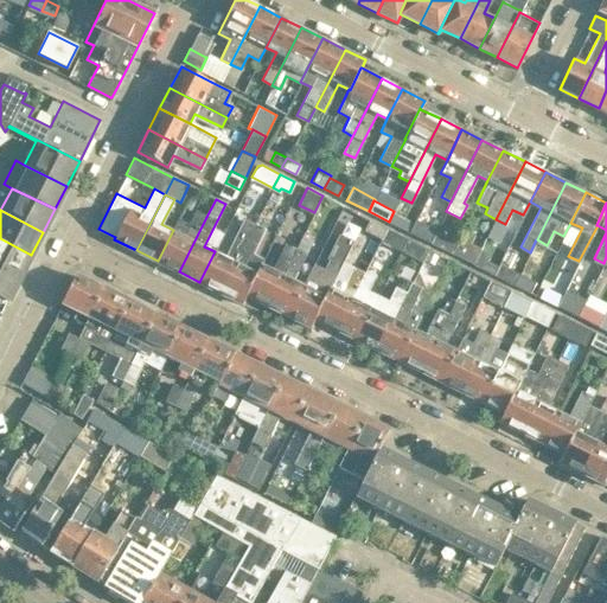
[(173,230),(158,261),(179,271),(206,217),(196,211),(189,224),(179,219),(173,230)]
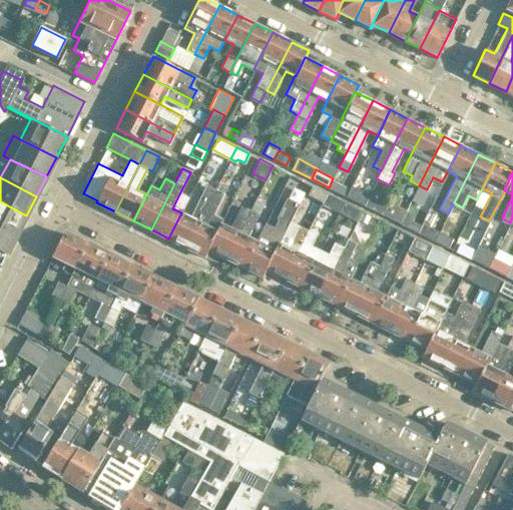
[(333,178),(329,187),(347,195),(351,188),(351,187),(333,178)]
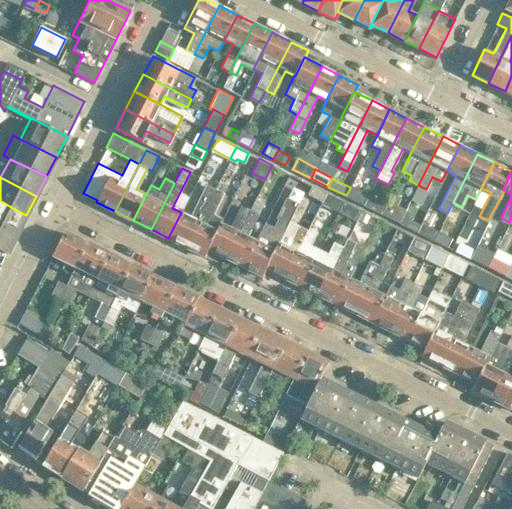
[(181,212),(168,238),(185,246),(214,188),(206,184),(190,216),(181,212)]
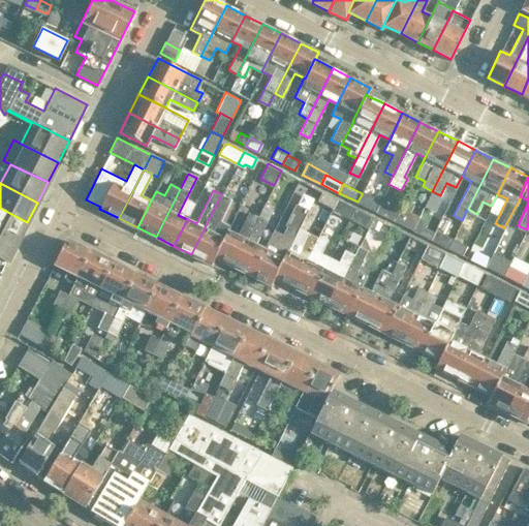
[(362,193),(362,194),(358,202),(375,211),(380,200),(380,199),(364,190),(362,193)]
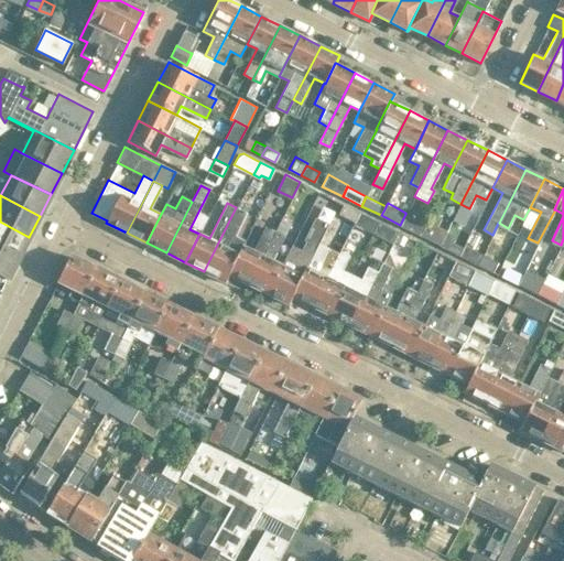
[(338,213),(354,222),(359,212),(343,204),(338,213)]
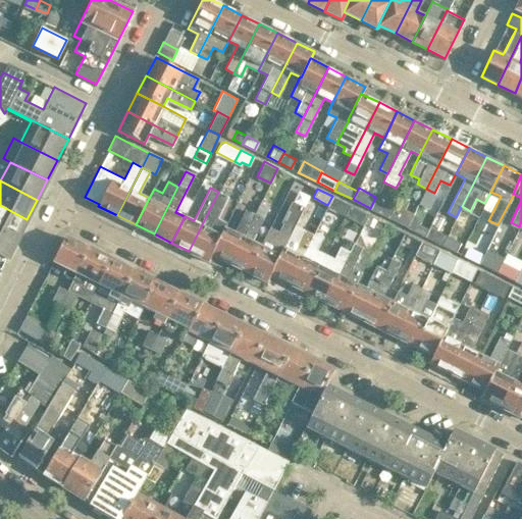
[(218,192),(189,251),(208,260),(212,253),(225,227),(227,223),(217,218),(227,197),(218,192)]
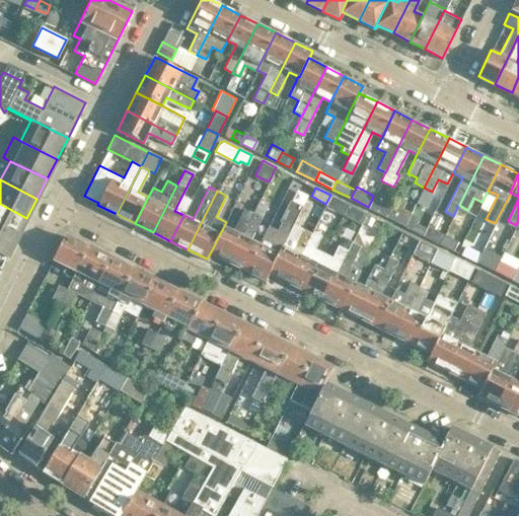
[(324,205),(343,214),(348,204),(330,195),(325,204),(324,205)]
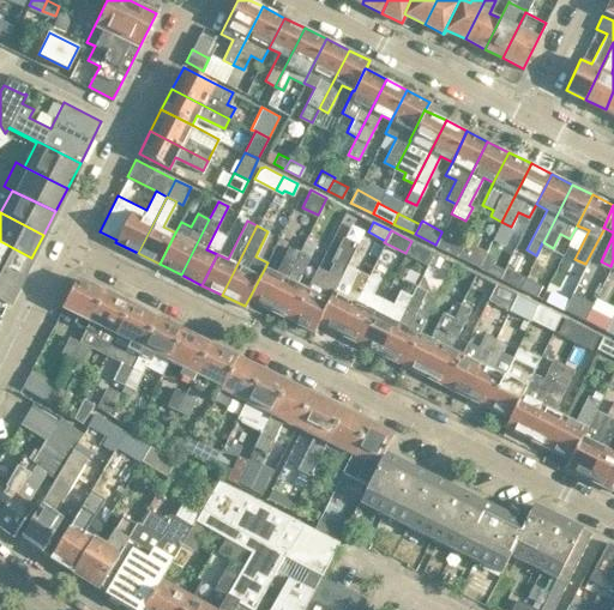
[(463,243),(441,233),(435,245),(457,255),(463,243)]
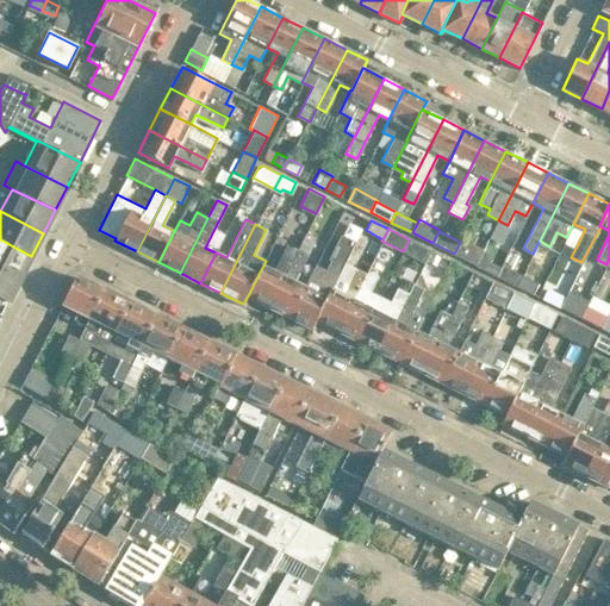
[(290,317),(305,286),(294,281),(307,255),(315,241),(305,236),(298,250),(269,306),(290,317)]
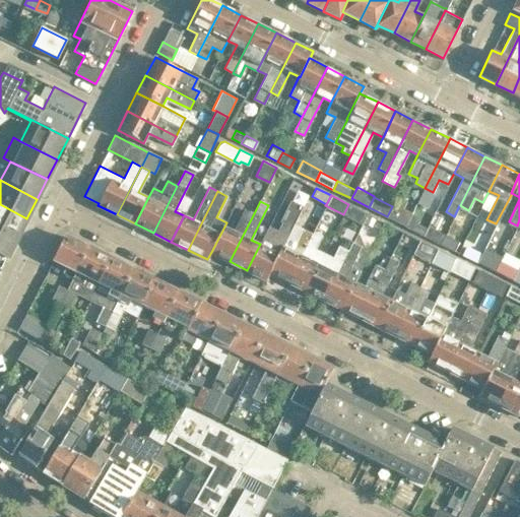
[(260,244),(247,270),(266,279),(269,272),(283,247),(284,246),(297,220),(302,209),(289,203),(279,222),(281,223),(277,230),(270,225),(260,244)]
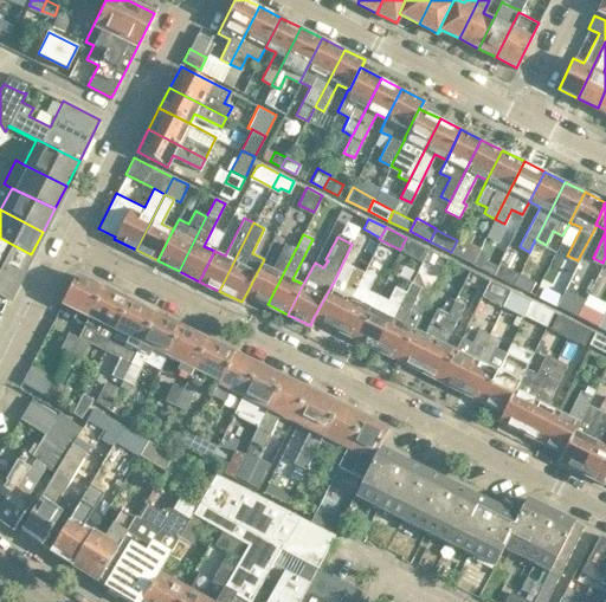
[(0,266),(20,277),(31,254),(0,238),(0,266)]
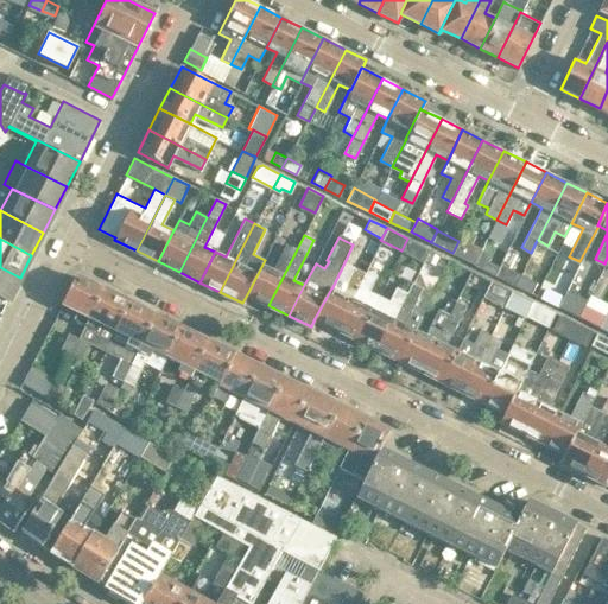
[(428,248),(407,239),(401,250),(422,261),(428,248)]
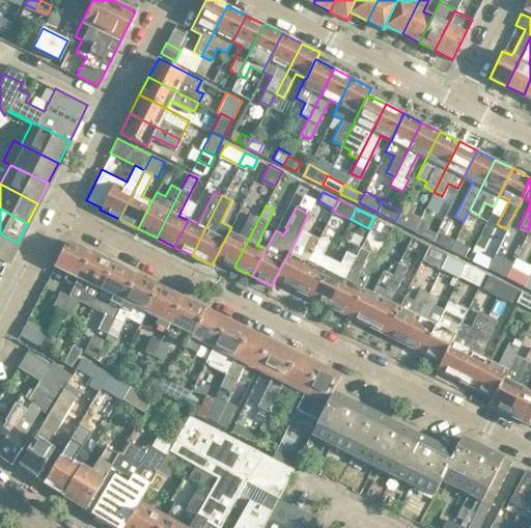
[(414,230),(418,223),(420,219),(400,209),(400,211),(395,221),(414,230)]
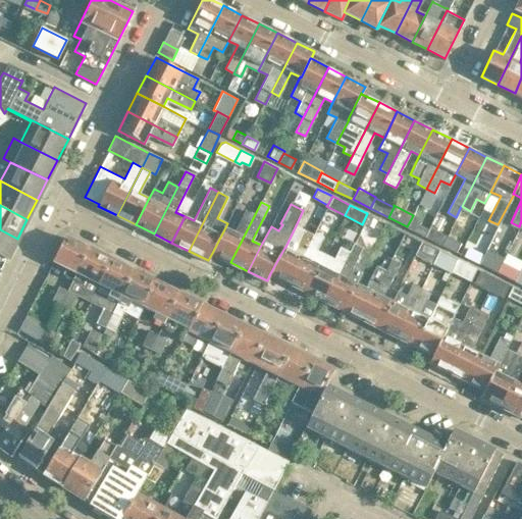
[(230,262),(255,214),(246,210),(235,231),(225,227),(212,253),(230,262)]
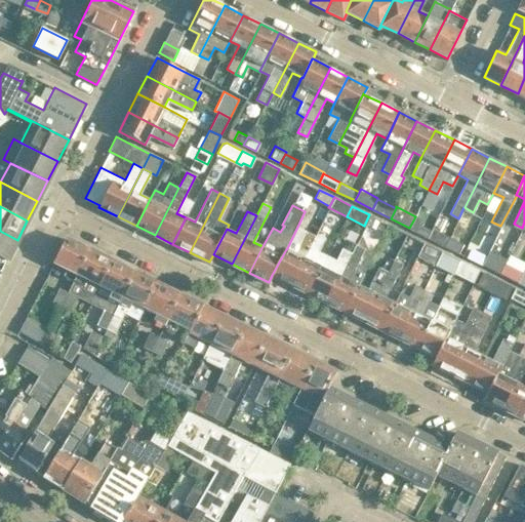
[(371,215),(367,224),(374,228),(378,219),(371,215)]
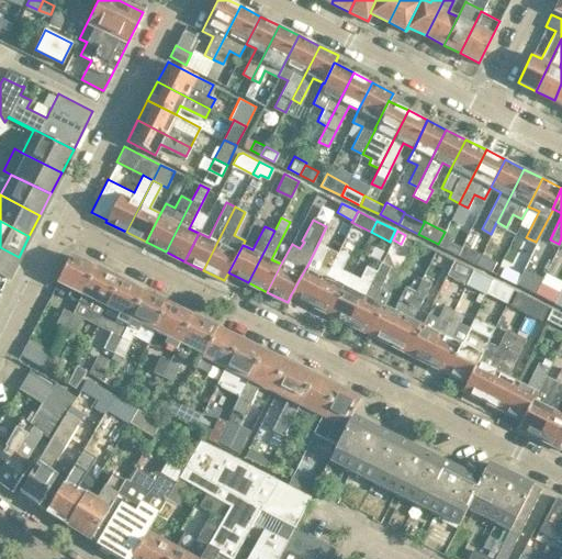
[(461,245),(442,236),(438,244),(457,254),(461,245)]
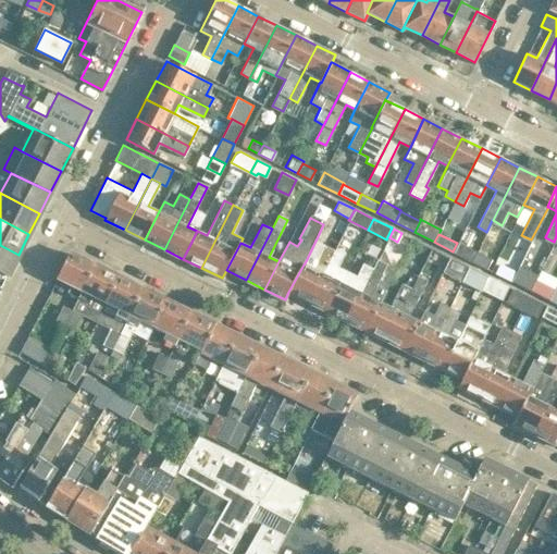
[(453,251),(472,261),(478,250),(458,241),(457,243),(453,251)]
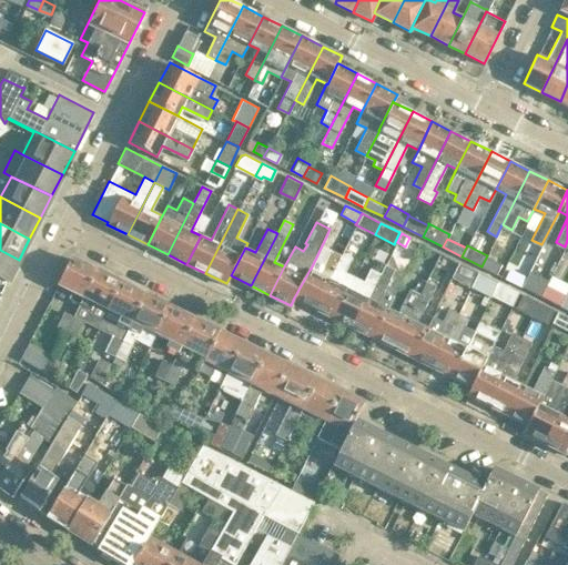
[(19,260),(0,250),(0,294),(0,295),(1,295),(1,293),(0,293),(7,282),(19,260)]
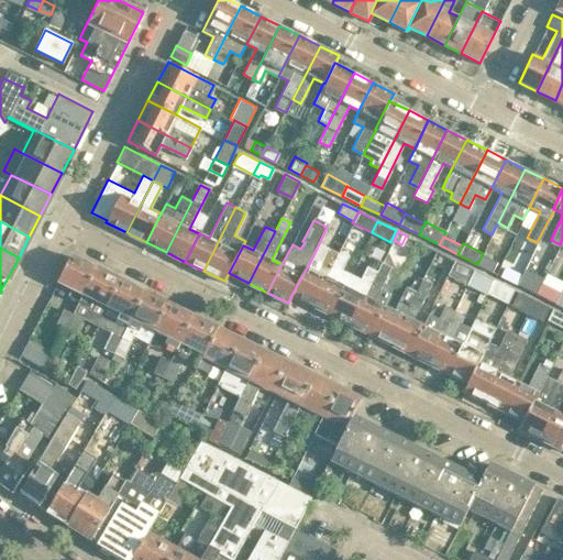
[(307,267),(291,295),(311,305),(338,252),(328,248),(317,271),(308,266),(307,267)]
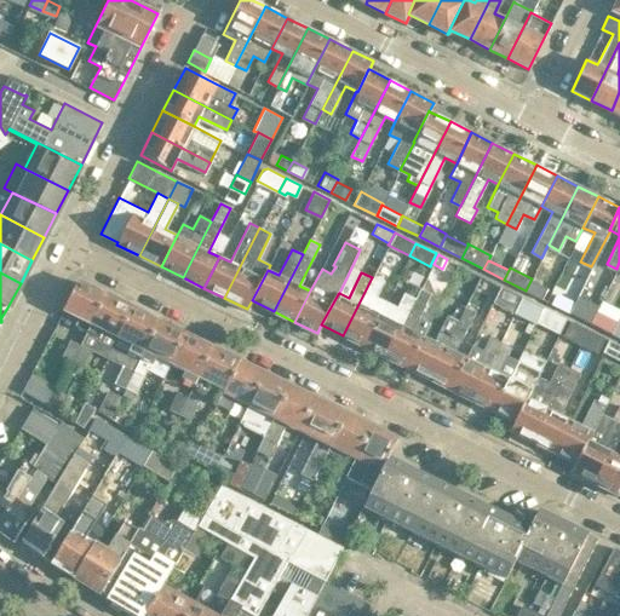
[(388,300),(377,295),(383,283),(372,277),(343,335),(365,346),(388,300)]
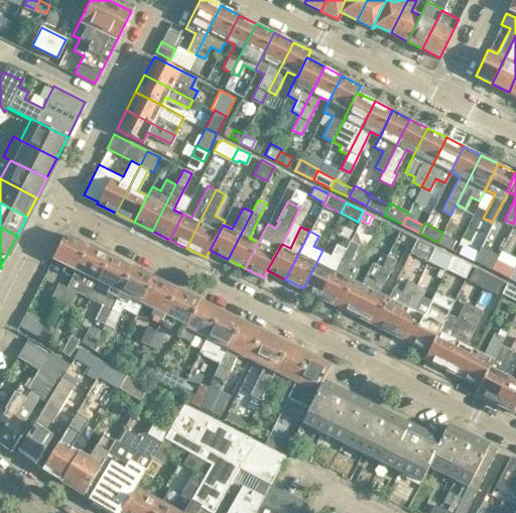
[(457,239),(442,232),(437,242),(452,248),(457,239)]
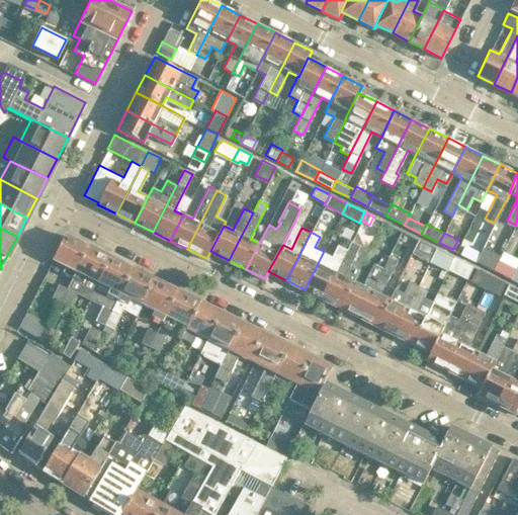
[(72,276),(88,245),(65,234),(53,259),(65,265),(62,271),(72,276)]
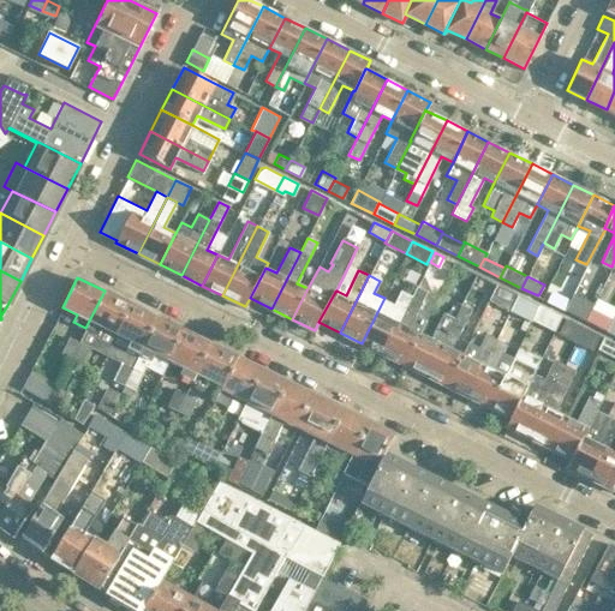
[(509,310),(518,294),(497,283),(489,299),(509,310)]
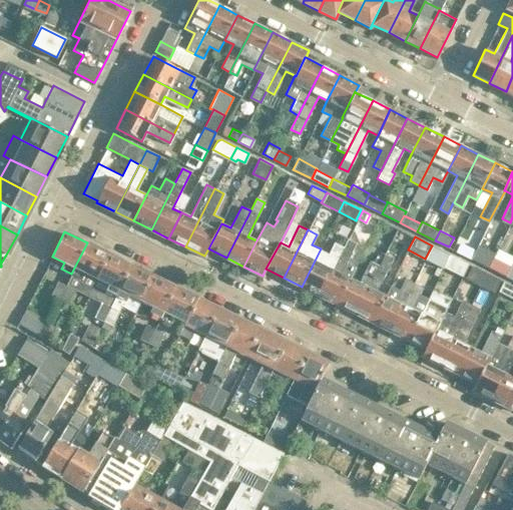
[(355,267),(346,262),(352,251),(356,242),(347,238),(343,247),(319,295),(337,304),(349,278),(355,267)]
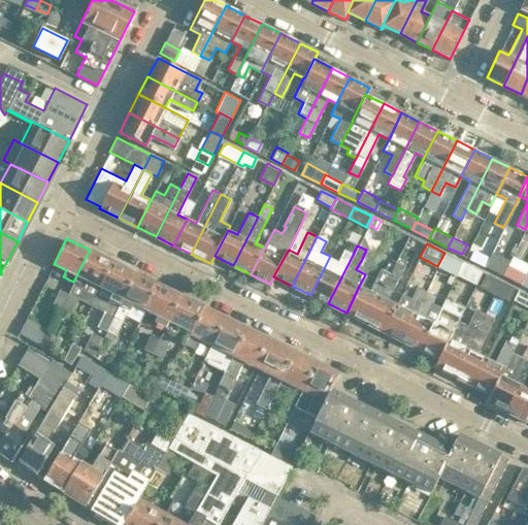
[(473,249),(469,258),(484,265),(488,256),(473,249)]
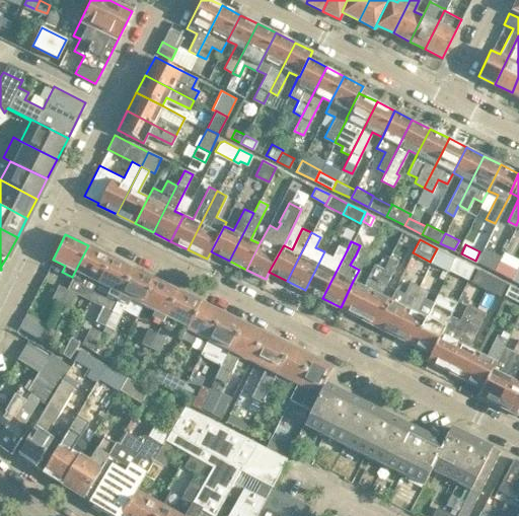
[(98,282),(110,256),(88,245),(72,277),(82,282),(85,275),(98,282)]
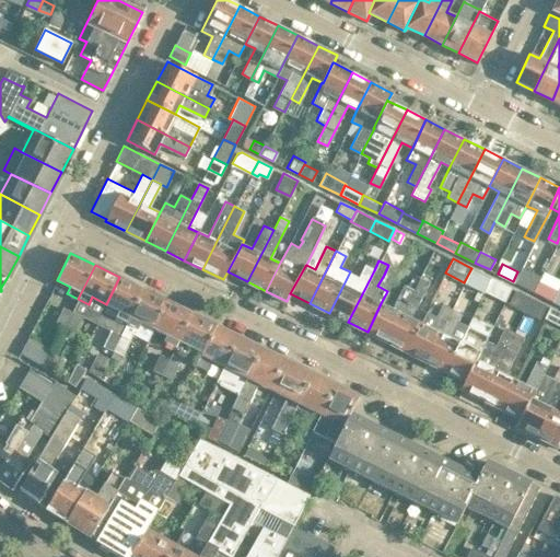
[(348,322),(374,270),(364,265),(359,277),(350,271),(329,313),(348,322)]
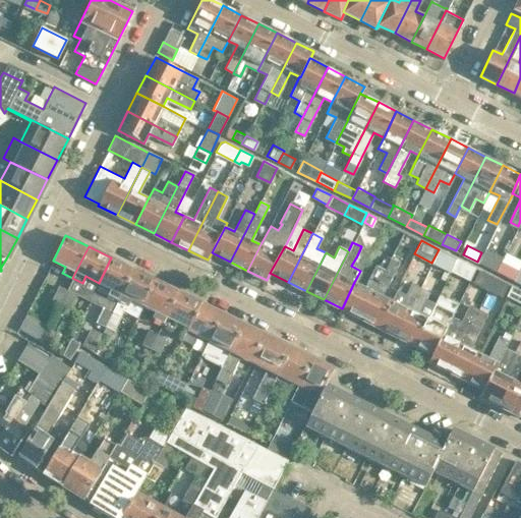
[(496,271),(502,260),(503,256),(484,247),(481,252),(477,262),(496,271)]
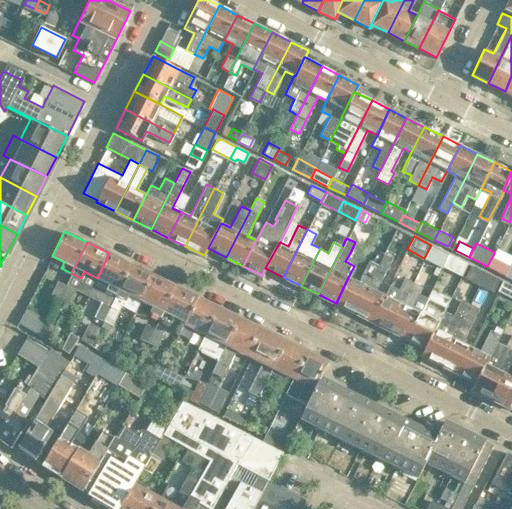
[(371,320),(384,295),(375,291),(386,269),(392,257),(383,252),(377,265),(354,312),(371,320)]
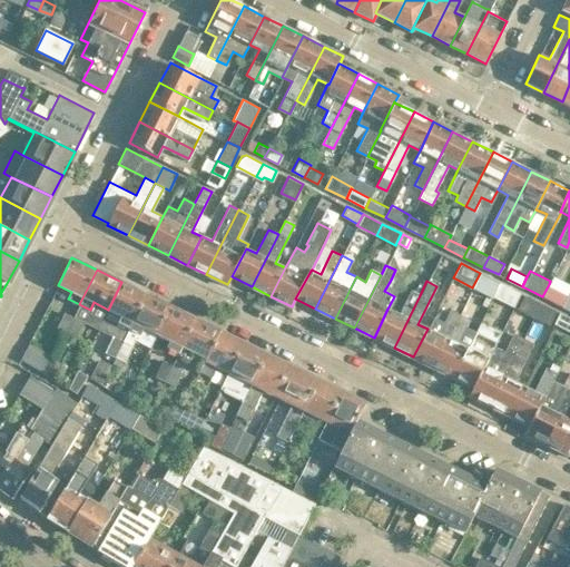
[(108,310),(98,330),(111,335),(104,351),(114,357),(145,293),(121,282),(108,310)]
